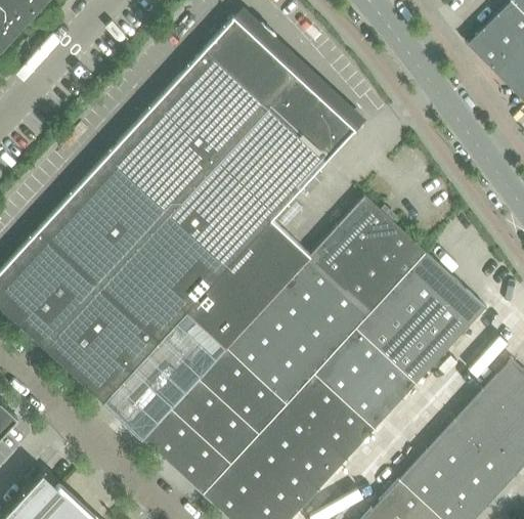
[(0,0),(0,44),(40,0),(0,0)]
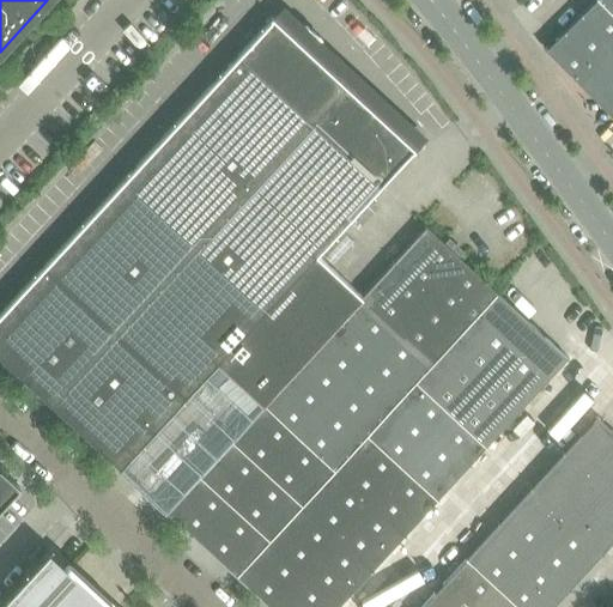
[(612,16),(612,0),(598,0),(598,1),(612,16)]
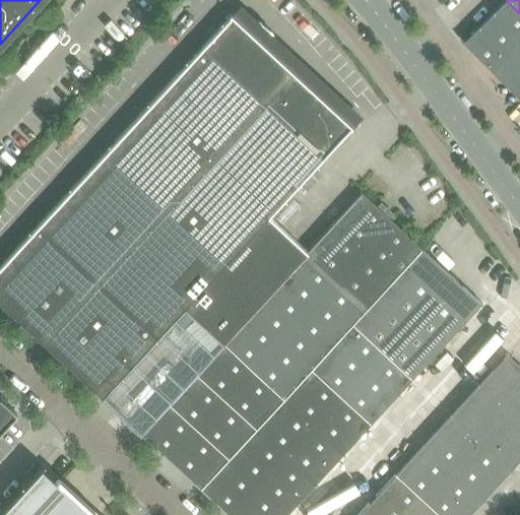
[(519,104),(519,13),(507,1),(462,46),(519,104)]
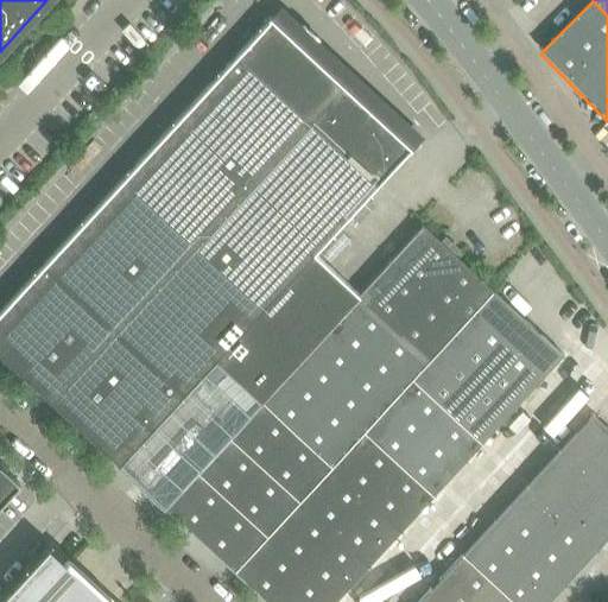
[(312,258),(409,154),(410,156),(411,154),(349,97),(287,40),(268,24),(267,24),(268,25),(238,59),(236,58),(235,59),(236,61),(0,316),(0,360),(119,469),(215,365),(227,375),(206,398),(234,424),(255,401),(260,406),(329,470),(363,432),(411,381),(428,363),(359,299),(312,258)]
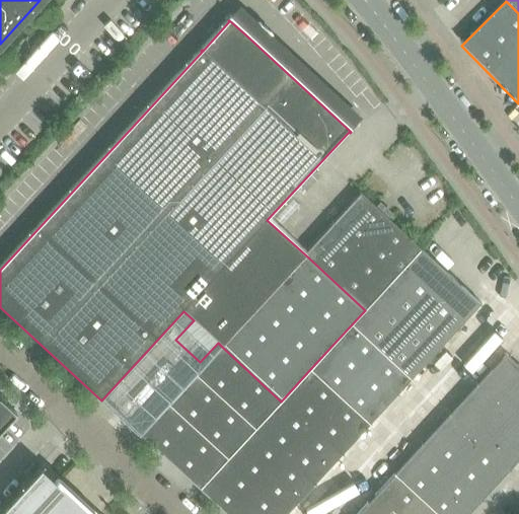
[(305,195),(319,179),(312,172),(298,188),(305,195)]
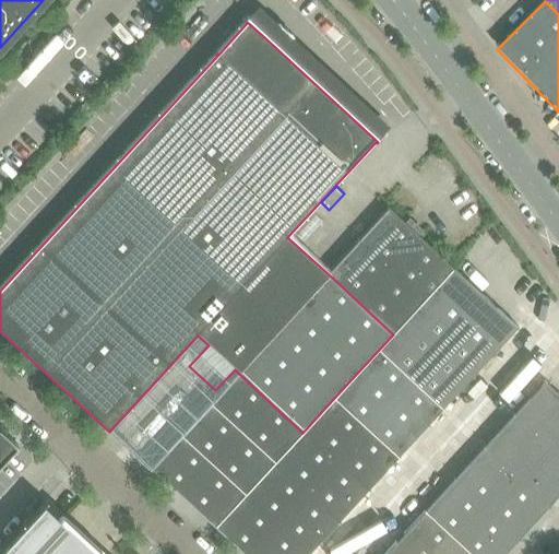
[(423,303),(452,271),(388,211),(387,212),(388,213),(330,275),(393,334),(423,303)]
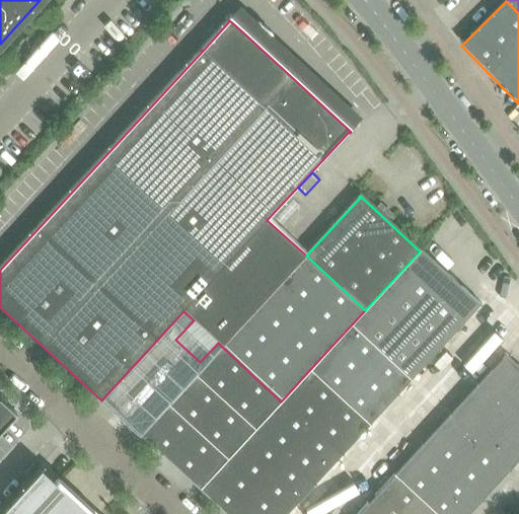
[(479,306),(448,277),(420,251),(392,281),(452,337),(479,306)]
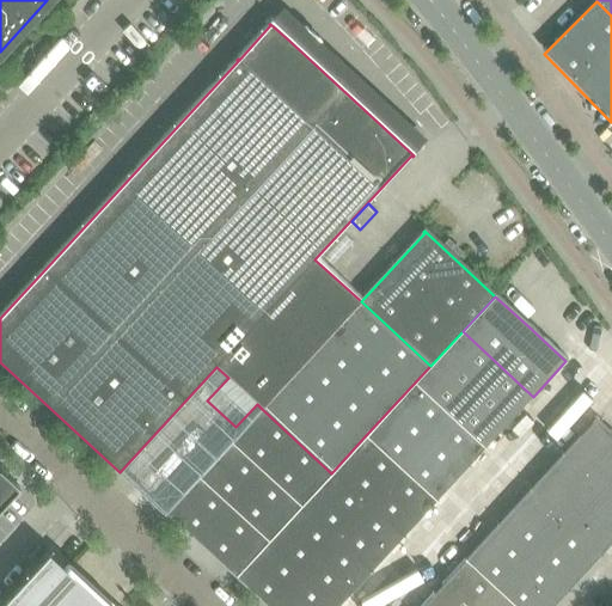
[(533,397),(463,331),(430,366),(414,384),(484,450),(533,397)]
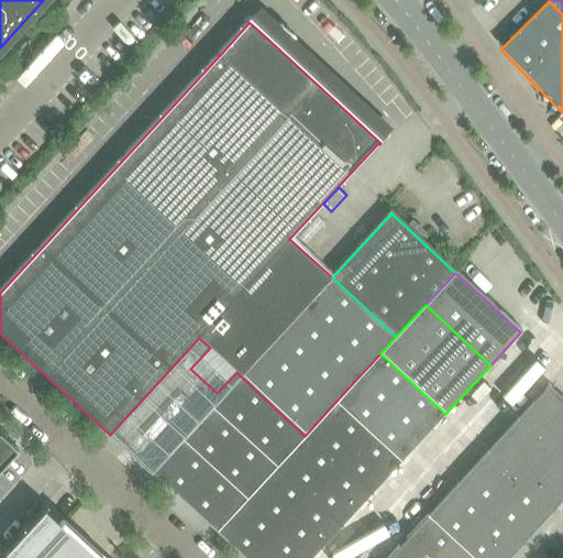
[(403,461),(445,414),(381,353),(337,401),(403,461)]
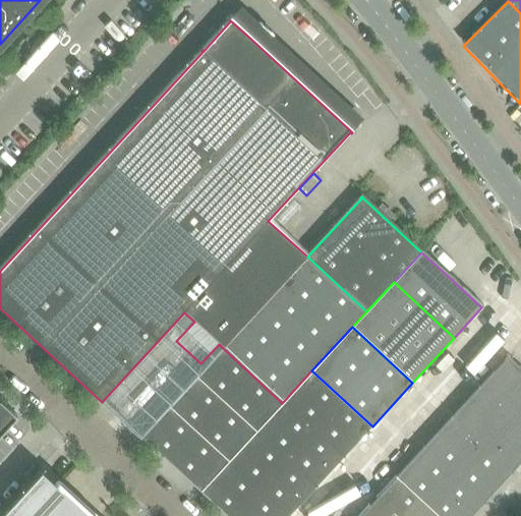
[(198,492),(282,403),(223,348),(140,438),(198,492)]
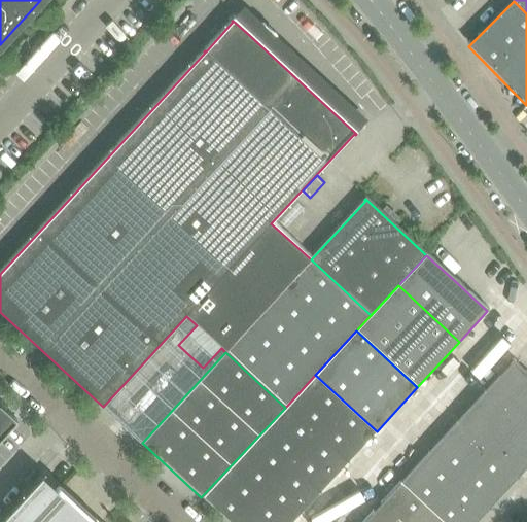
[(478,521),(526,468),(526,376),(513,362),(402,483),(445,521),(478,521)]
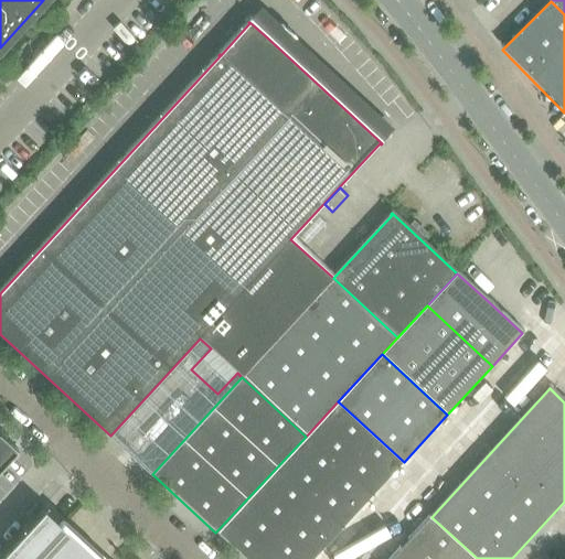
[(313,558),(404,462),(338,401),(306,437),(215,533),(243,558),(313,558)]
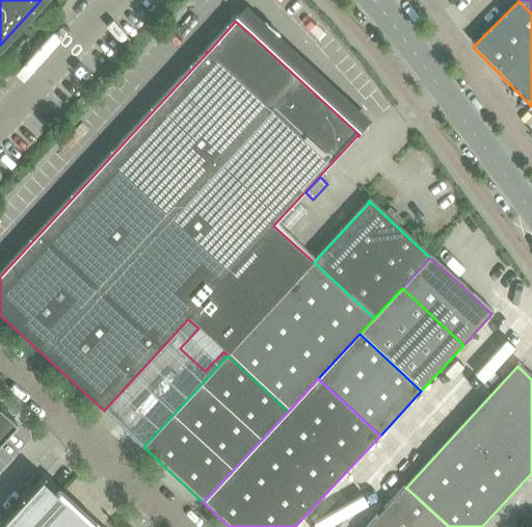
[(0,441),(15,425),(0,411),(0,441)]
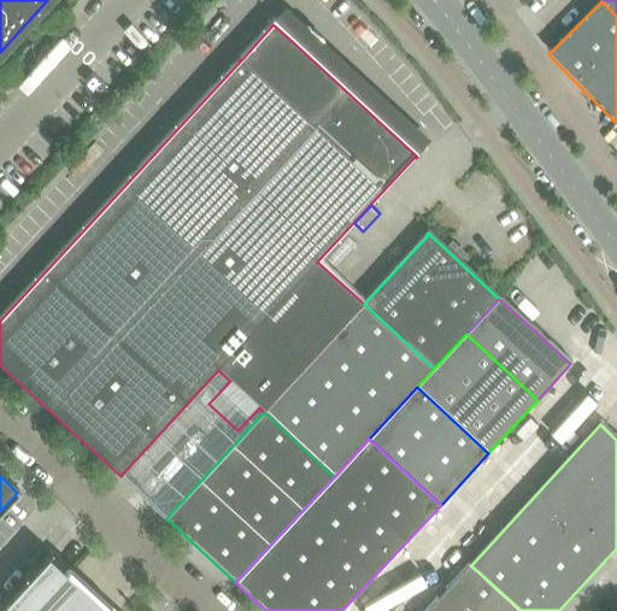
[(106,610),(50,558),(1,610),(106,610)]
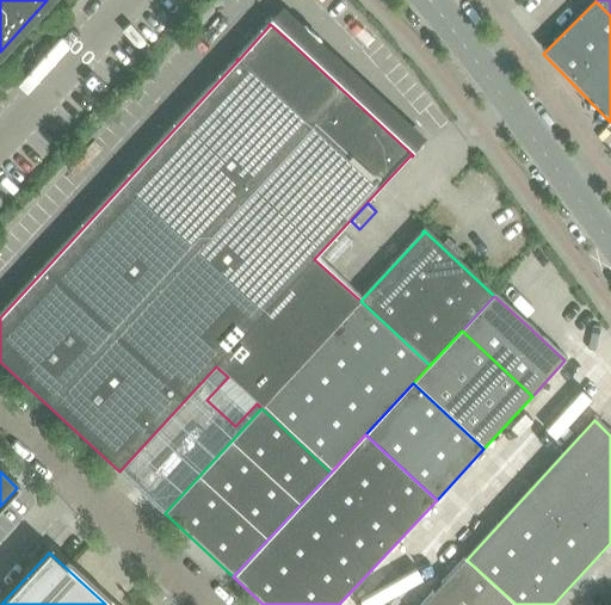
[(516,604),(467,560),(424,604),(516,604)]
